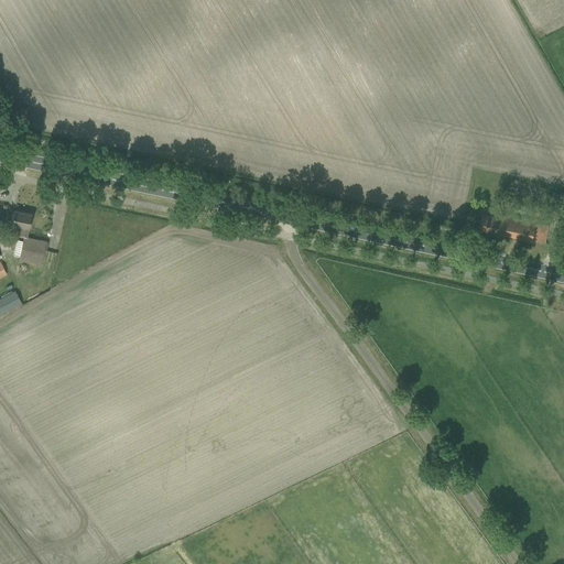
[(551,209),(563,212),(563,195),(554,194),(551,209)]
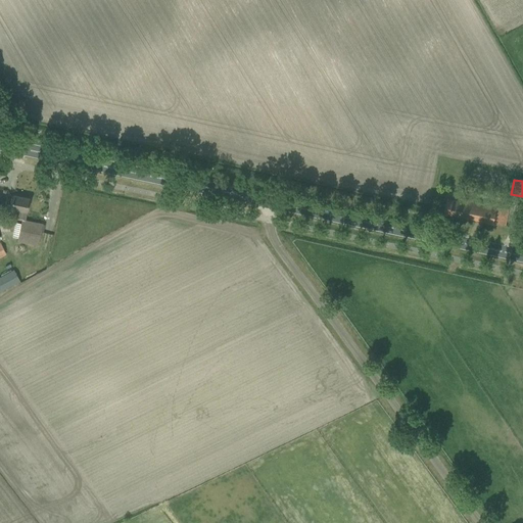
[(15,219),(21,221),(25,221),(29,198),(13,195),(11,205),(10,208),(17,210),(15,219)]
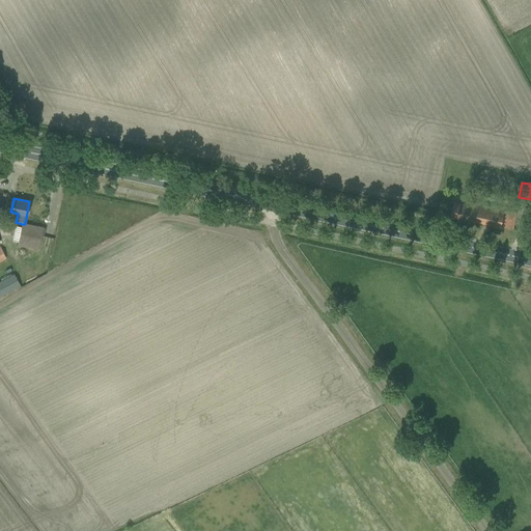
[(451,217),(513,229),(516,211),(472,201),(471,203),(454,200),(451,217)]
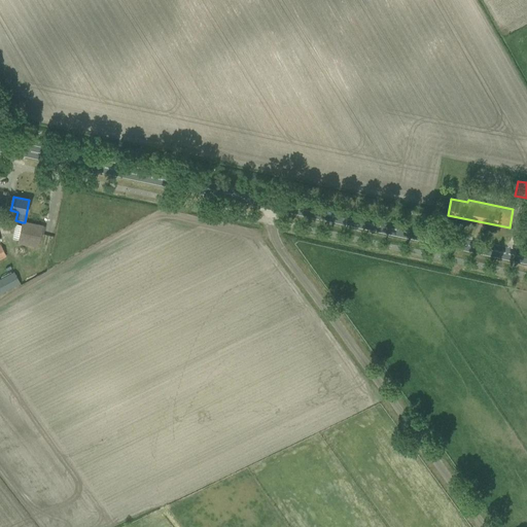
[(18,242),(37,247),(40,237),(42,226),(25,222),(22,222),(18,242)]
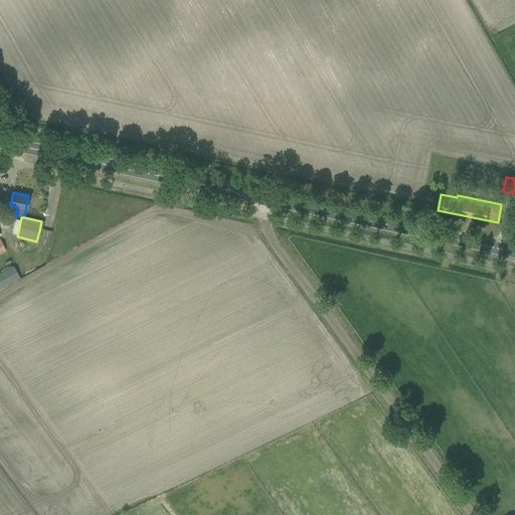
[(0,273),(0,287),(19,277),(13,266),(0,273)]
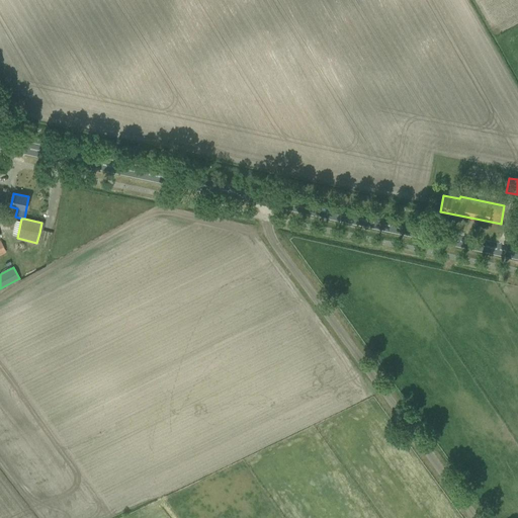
All buildings are outlined.
